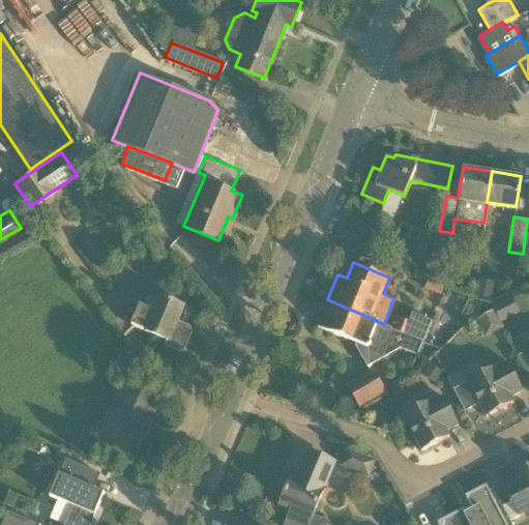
[(130,324),(167,339),(166,344),(178,349),(183,347),(189,330),(187,325),(176,321),(182,305),(170,300),(172,294),(160,290),(158,295),(147,290),(142,304),(139,303),(130,324)]
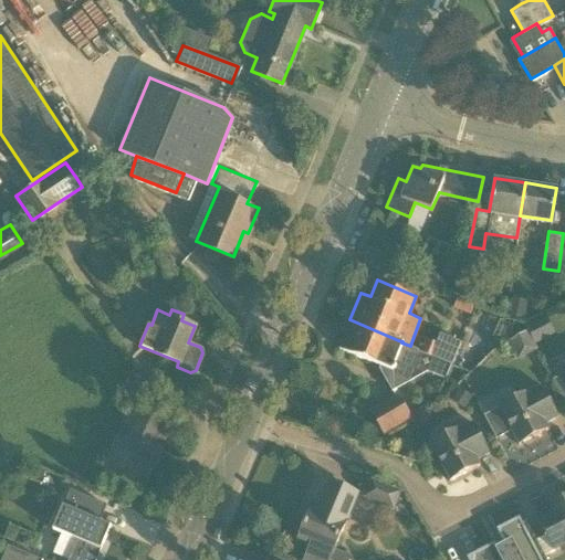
[(391,388),(405,381),(418,348),(410,346),(401,342),(403,341),(398,340),(349,319),(338,346),(377,362),(391,388)]
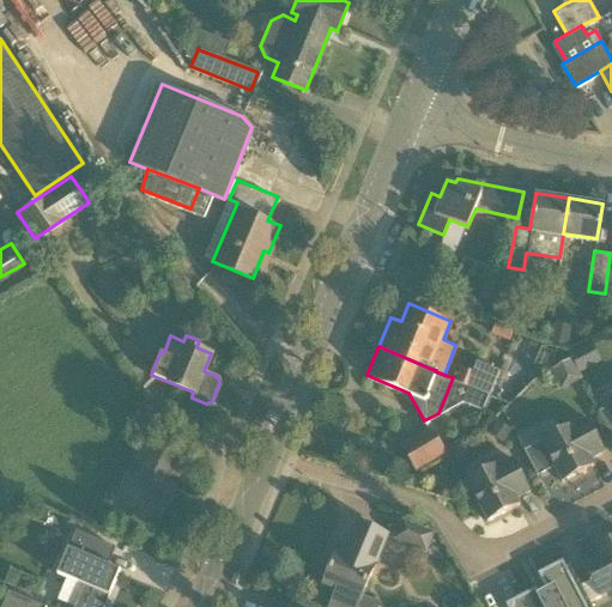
[(571,353),(546,366),(552,380),(557,377),(561,383),(581,372),(571,353)]
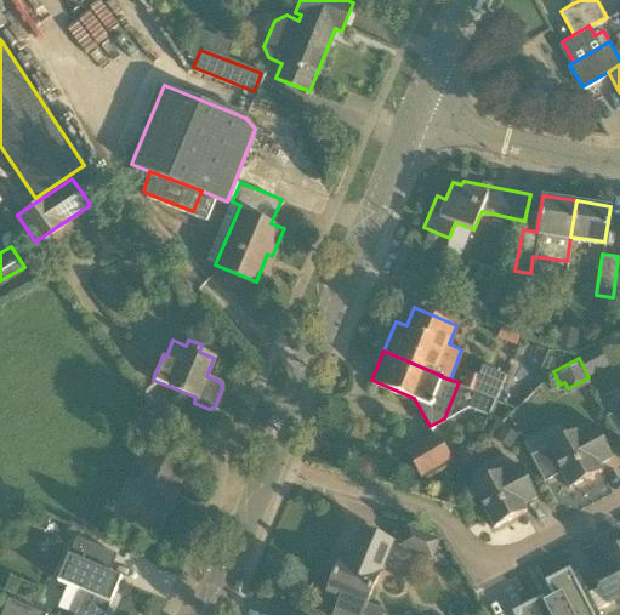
[(482,393),(494,398),(505,374),(482,364),(477,374),(466,370),(461,383),(482,393)]
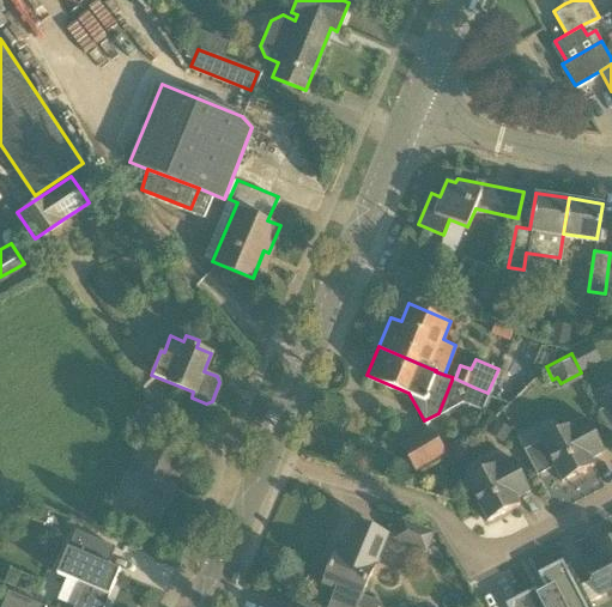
[(482,407),(488,393),(476,388),(470,402),(482,407)]
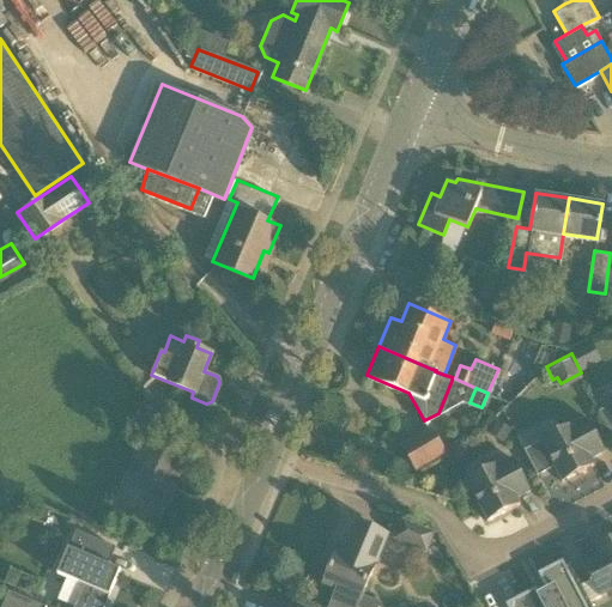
[(611,401),(598,408),(610,432),(610,433),(611,432),(611,401)]
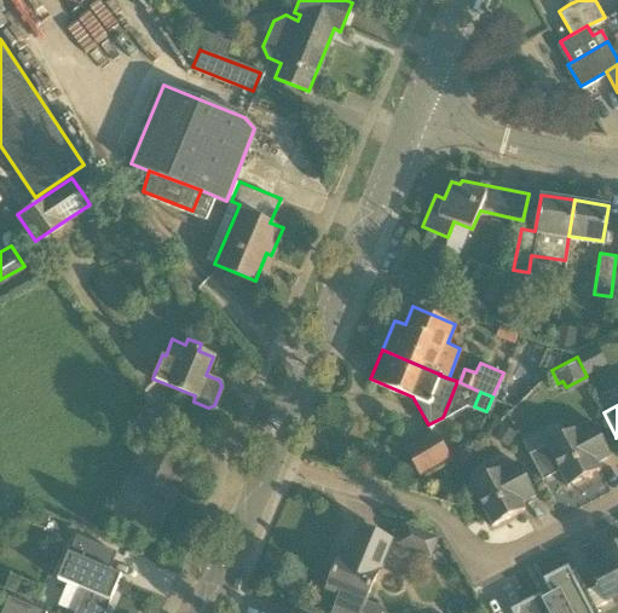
[(591,420),(546,444),(567,484),(599,467),(595,461),(608,454),(591,420)]
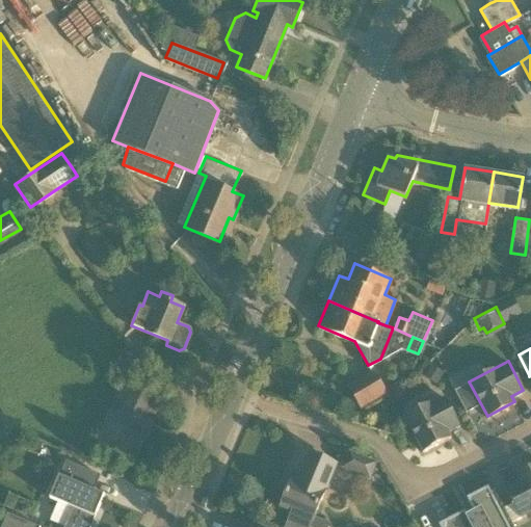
[(361,406),(378,395),(386,391),(373,370),(348,385),(361,406)]
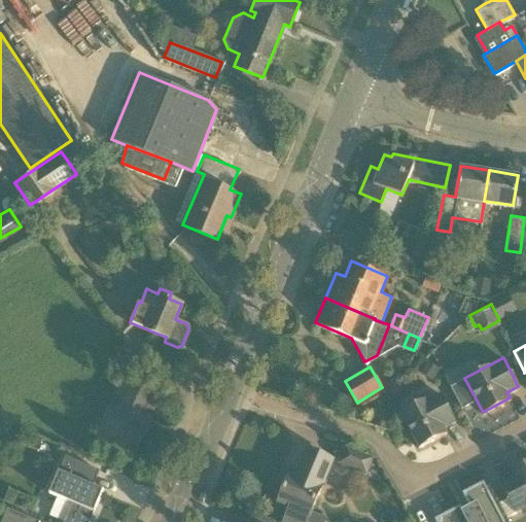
[(121,380),(94,440),(131,457),(159,397),(121,380)]
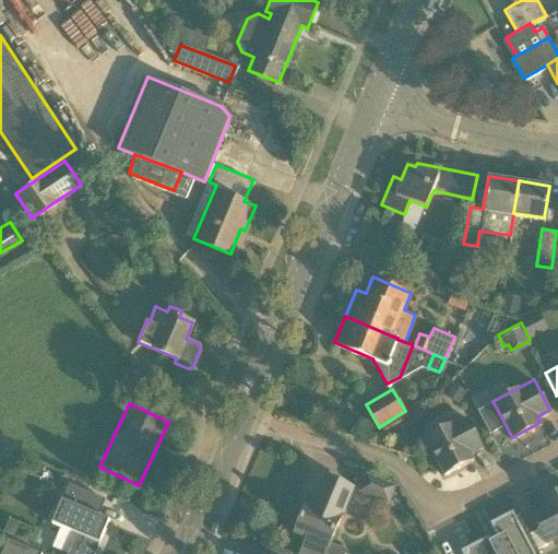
[(425,436),(430,448),(443,473),(473,458),(470,452),(482,446),(465,415),(425,436)]
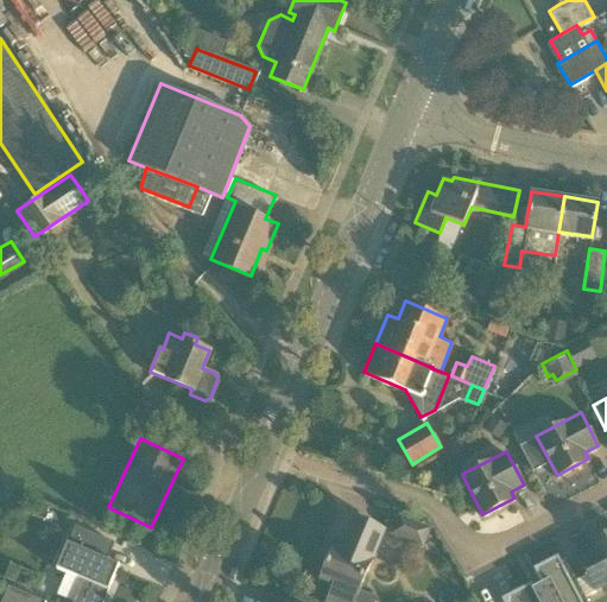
[(422,544),(429,526),(398,513),(391,531),(422,544)]
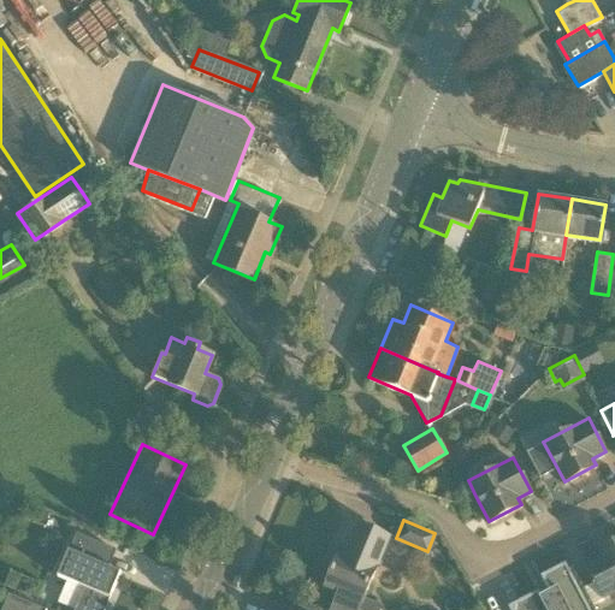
[(388,534),(370,527),(355,561),(337,554),(323,586),(337,592),(329,609),(366,609),(370,600),(362,598),(377,563),(376,563),(388,534)]
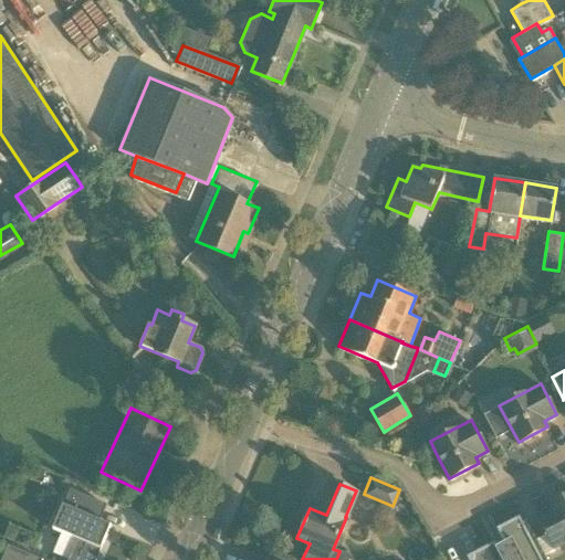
[(77,535),(67,559),(71,559),(93,559),(110,526),(98,520),(105,503),(70,487),(52,528),(61,531),(62,528),(77,535)]
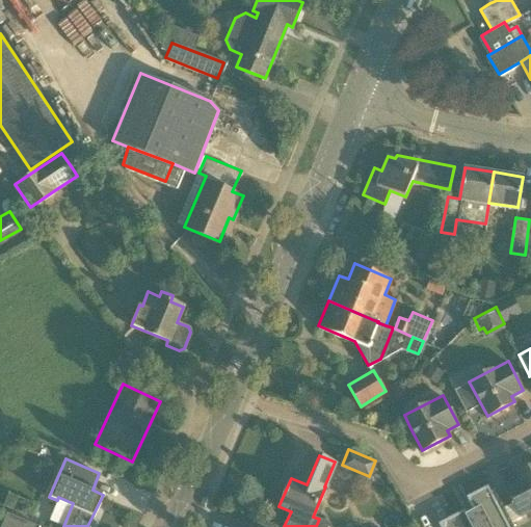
[(530,466),(513,475),(516,480),(505,486),(521,516),(530,509),(530,466)]
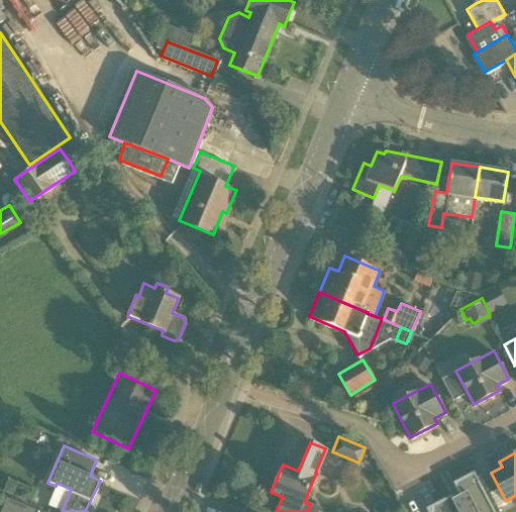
[(494,511),(473,471),(453,482),(460,494),(453,498),(451,494),(426,507),(428,511),(494,511)]
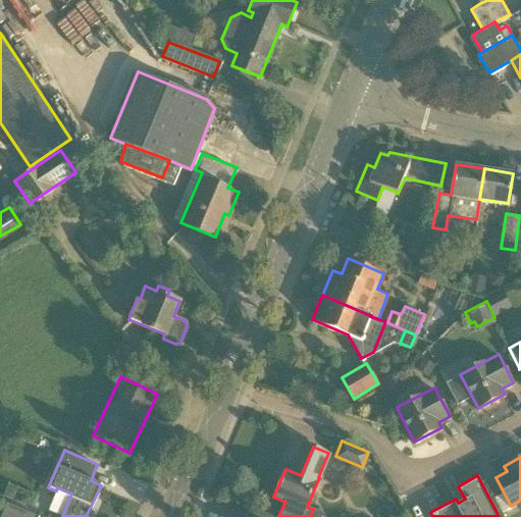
[(27,516),(30,512),(6,503),(0,516),(27,516)]
